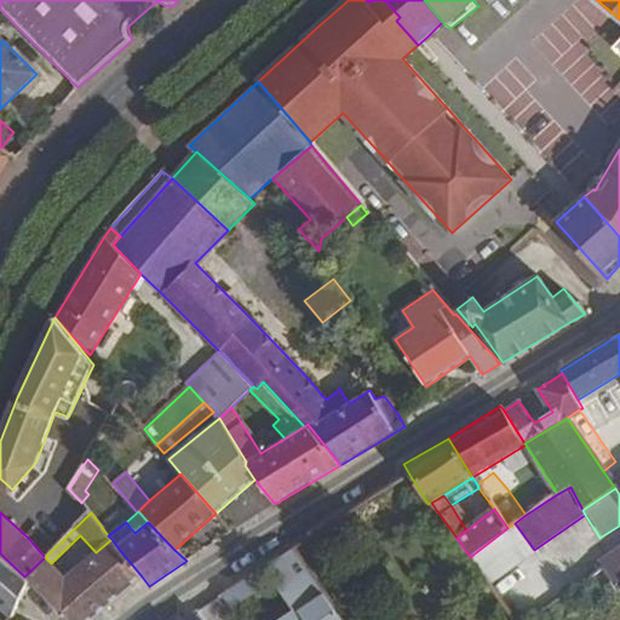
[(63,615),(65,619),(87,619),(142,577),(118,547),(112,539),(96,552),(65,578),(51,563),(45,557),(24,577),(29,580),(63,615)]
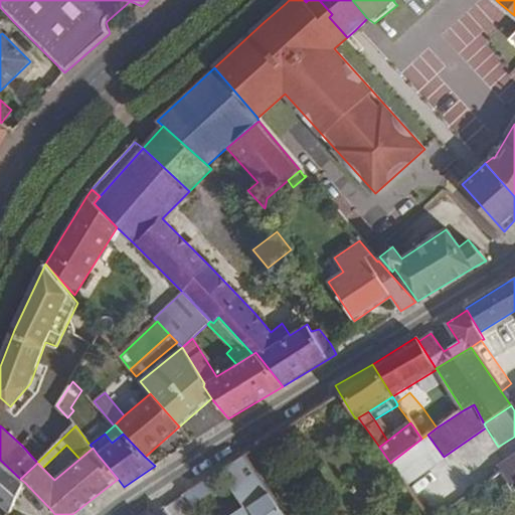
[(285,514),(243,454),(222,468),(228,477),(249,507),(237,514),(285,514)]
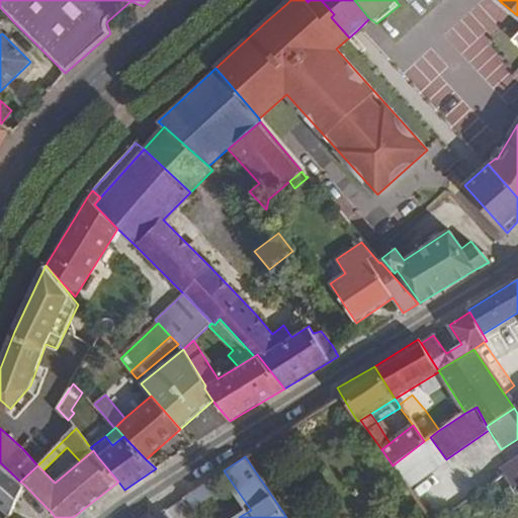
[(517,456),(500,468),(504,475),(517,494),(517,493),(517,456)]
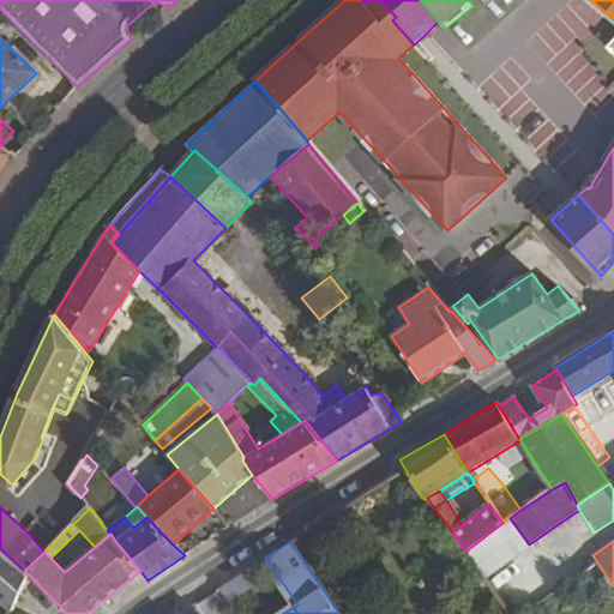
[(13,611),(29,575),(24,571),(0,548),(0,599),(6,603),(13,611)]
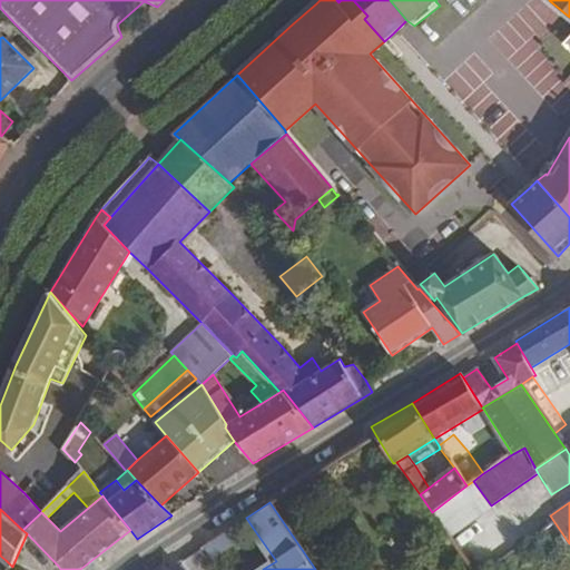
[(246,518),(218,537),(225,547),(253,528),(246,518)]
